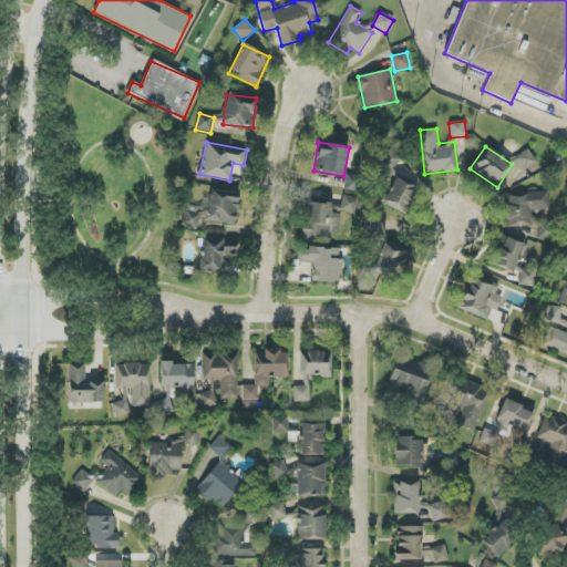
[(524,171),(537,162),(527,148),(515,158),(524,171)]
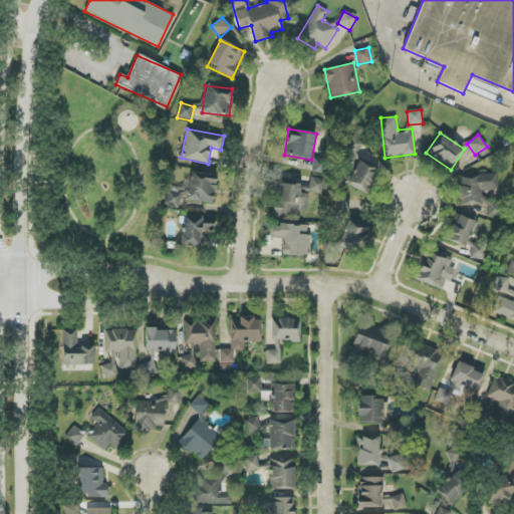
[(367,194),(378,166),(357,158),(363,141),(351,136),(346,149),(353,151),(346,167),(352,169),(346,185),(367,194)]
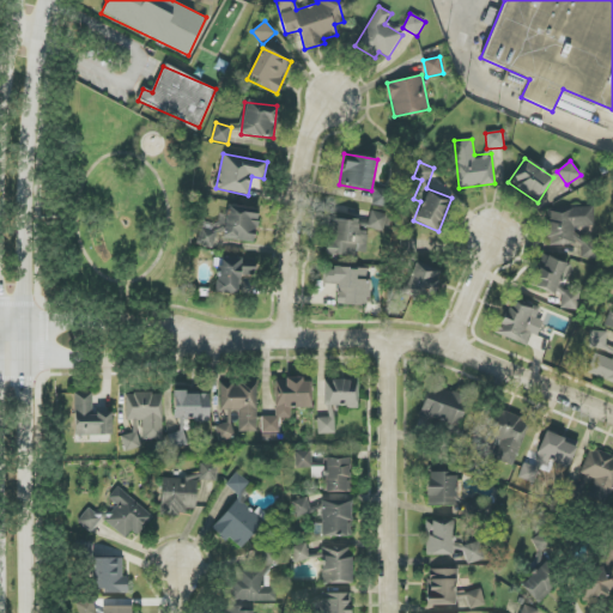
[(371,205),(390,208),(393,192),(374,188),(371,205)]
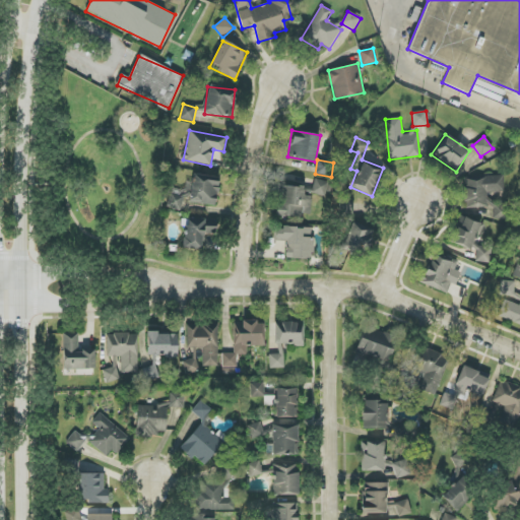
[(182,210),(183,200),(216,205),(220,178),(194,174),(193,182),(187,181),(186,189),(171,187),(168,208),(182,210)]
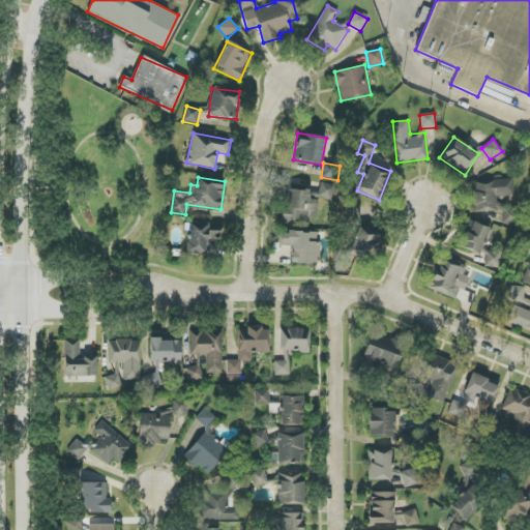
[(475,182),(475,212),(503,212),(503,223),(518,223),(518,205),(497,205),(497,196),(513,196),(513,181),(475,182)]
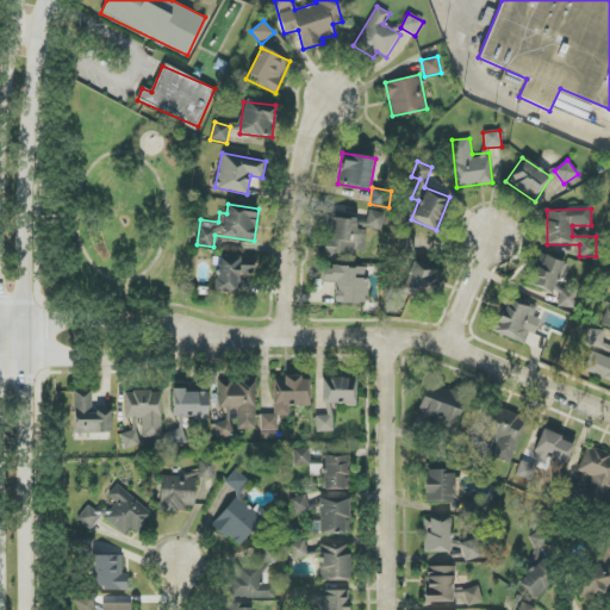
[(385,215),(369,210),(365,226),(380,231),(385,215)]
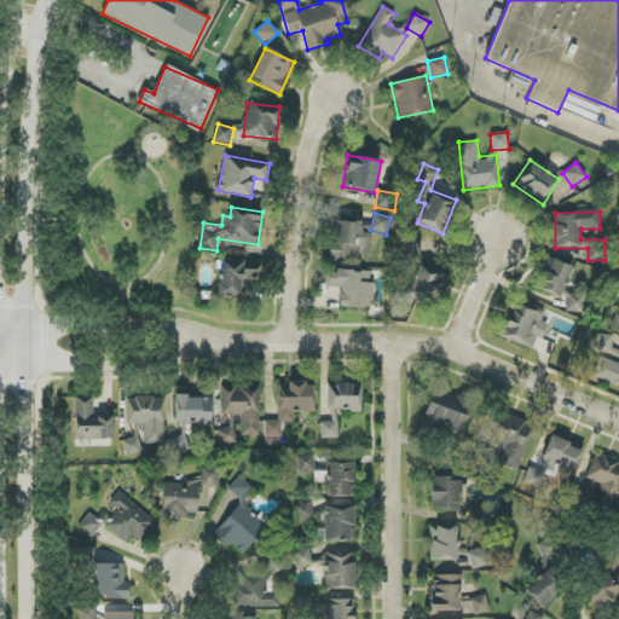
[(336,221),(336,246),(330,246),(329,256),(370,259),(370,233),(362,233),(362,223),(336,221)]
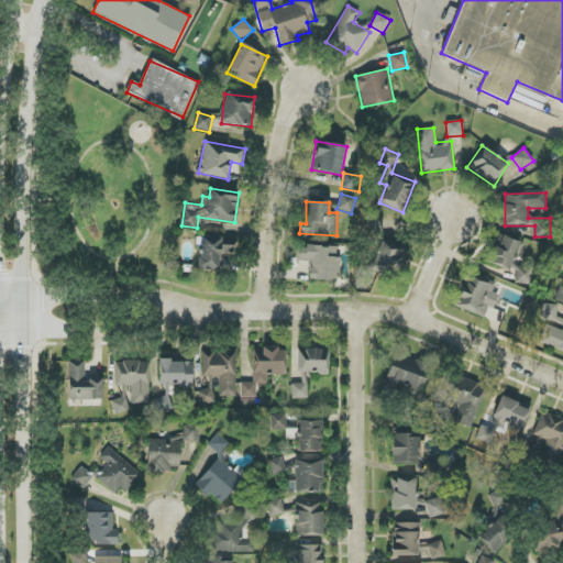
[(512,271),(521,242),(497,234),(488,263),(512,271)]
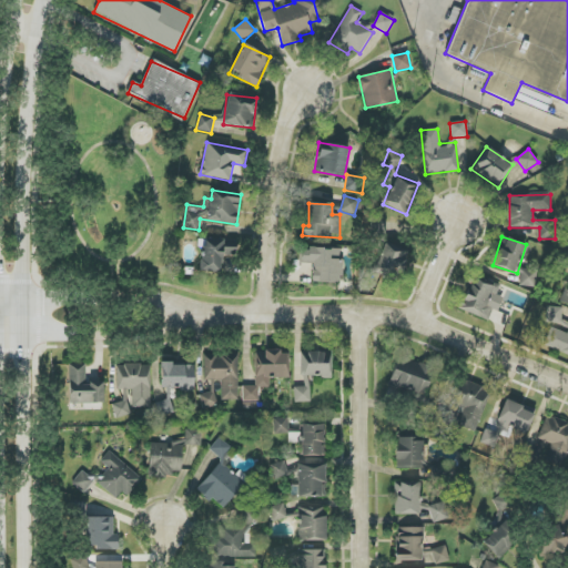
[(221,272),(222,255),(236,256),(237,241),(203,239),(201,271),(221,272)]
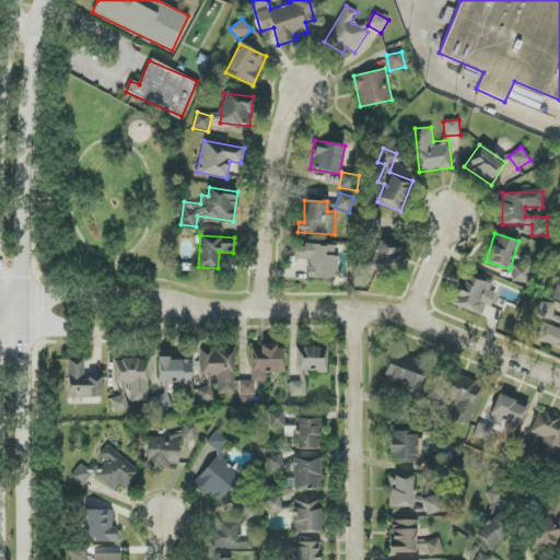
[(398,242),(369,243),(370,268),(399,267),(398,242)]
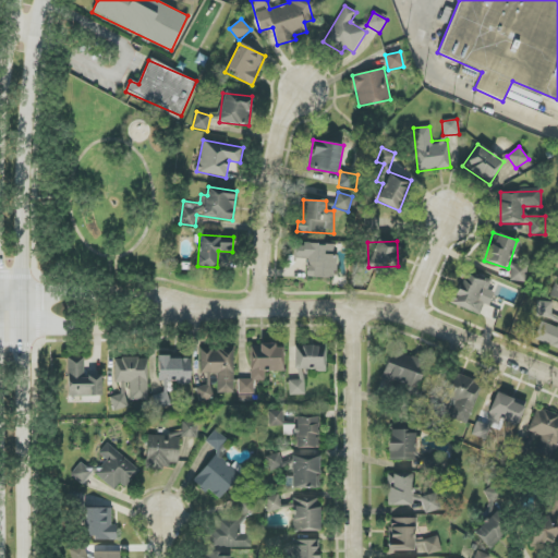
[(306,277),(335,278),(336,244),(295,243),(294,258),(307,258),(306,277)]
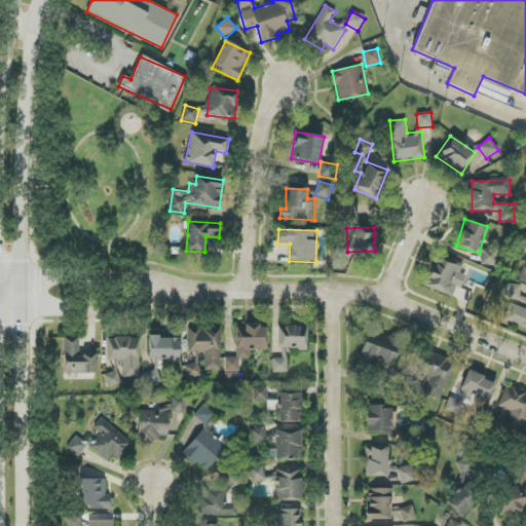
[(482,253),(481,265),(496,266),(497,250),(478,248),(478,252),(482,253)]
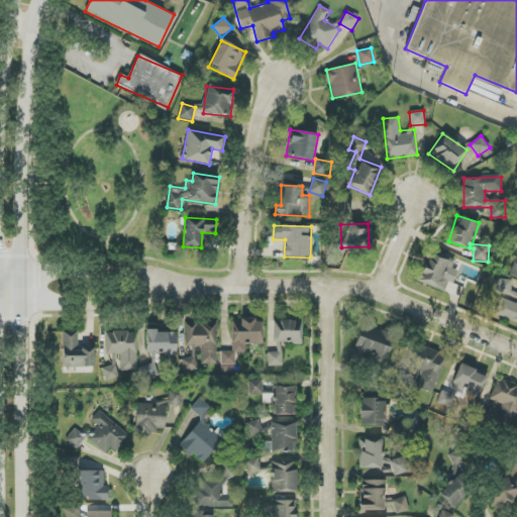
[(457,271),(452,269),(455,260),(430,250),(419,282),(444,291),(447,282),(452,284),(457,271)]
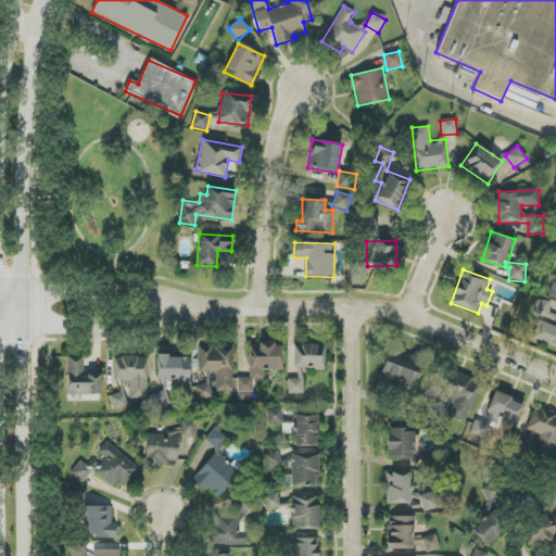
[(555,346),(555,315),(548,313),(552,303),(538,299),(533,313),(555,320),(555,321),(555,326),(539,320),(532,340),(555,346)]
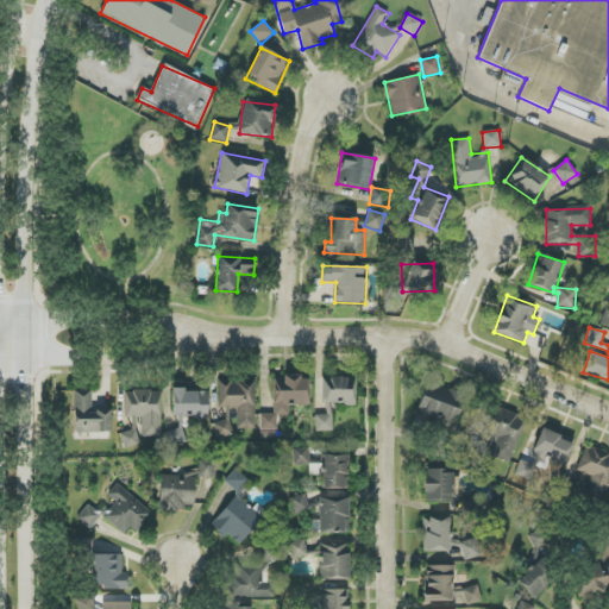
[(274,414),(261,414),(261,431),(277,429),(277,415),(289,415),(289,406),(311,406),(309,376),(274,377),(274,414)]
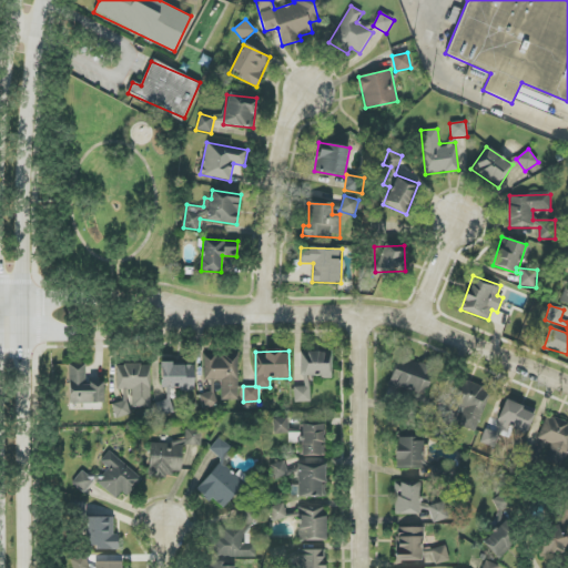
[(332,352),(301,352),(301,376),(331,377),(332,352)]
